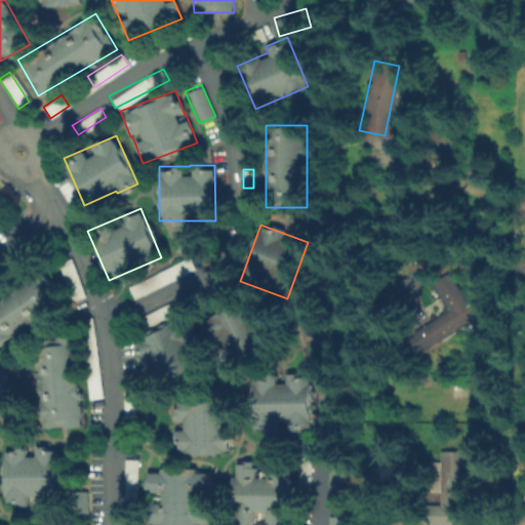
[(194,269),(188,256),(127,284),(132,297),(194,269)]
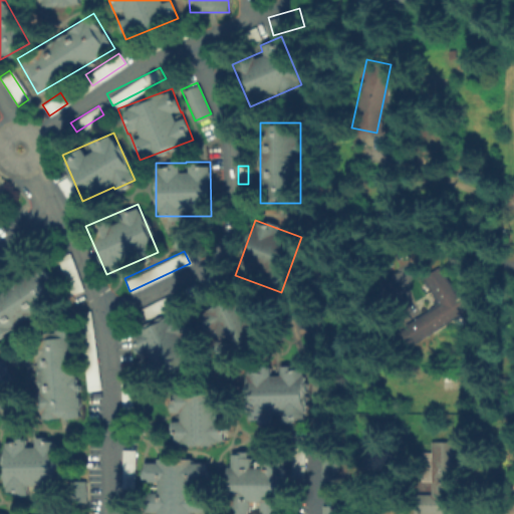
[(58,255),(66,293),(78,290),(71,252),(58,255)]
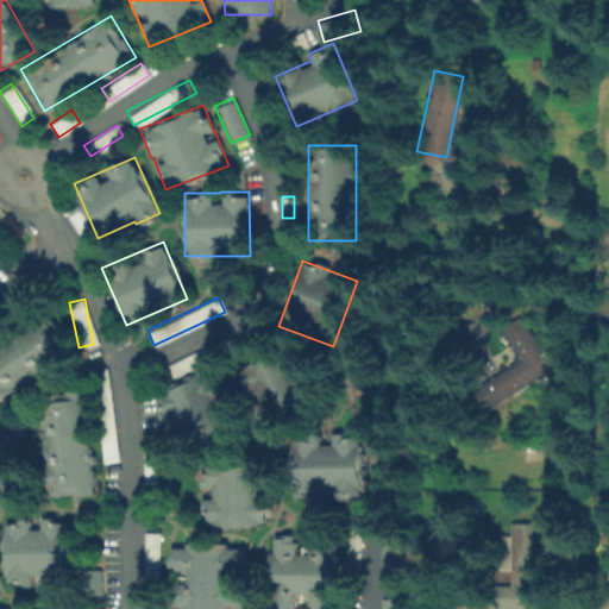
[(0,339),(0,395),(64,351),(38,313),(0,339)]
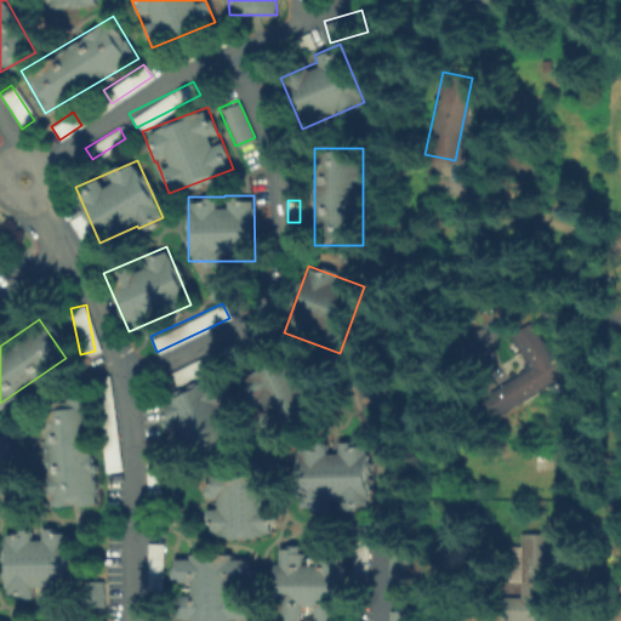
[(478,396),(491,416),(567,372),(535,319),(508,334),(528,366),(478,396)]
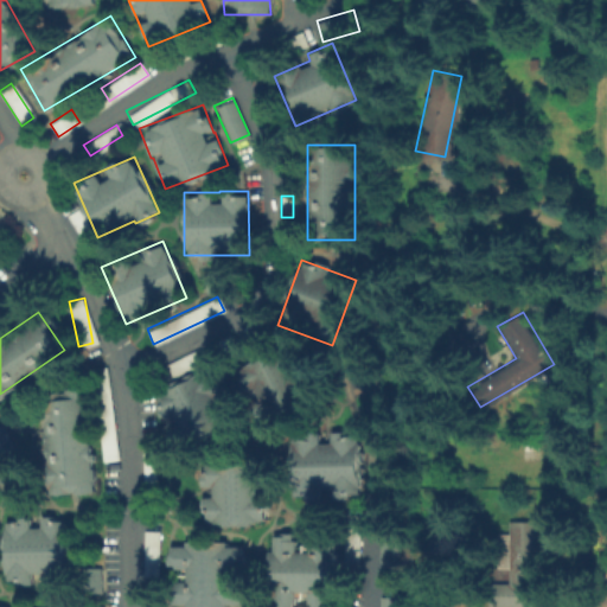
[(161,364),(168,378),(203,363),(197,349),(161,364)]
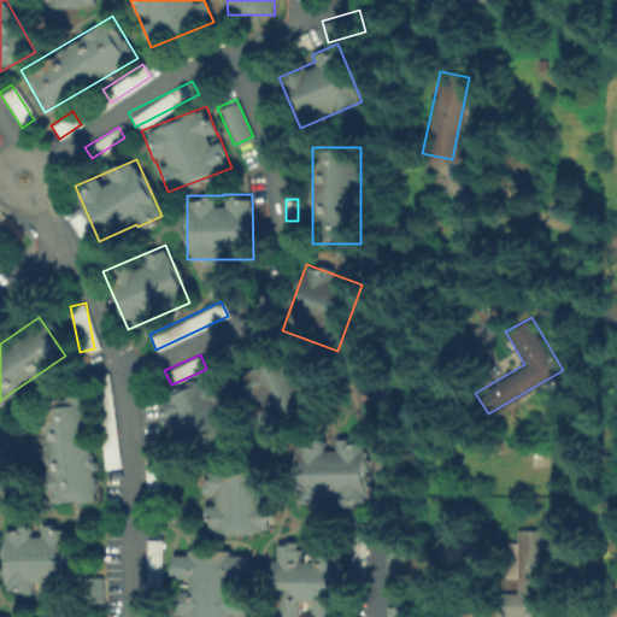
[(300,417),(283,357),(246,368),(264,428),(300,417)]
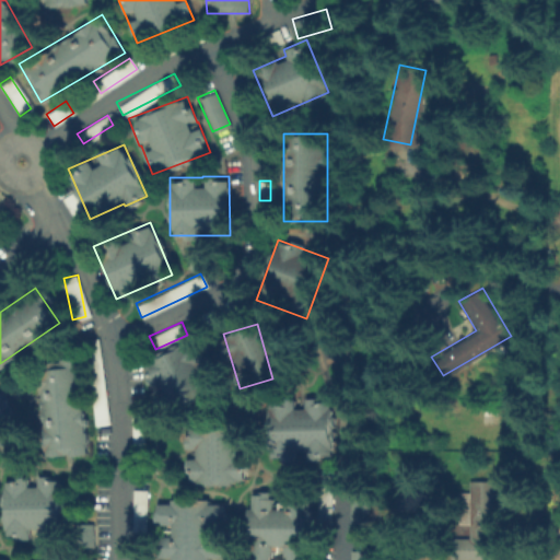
[(141,361),(159,411),(205,396),(187,346),(141,361)]
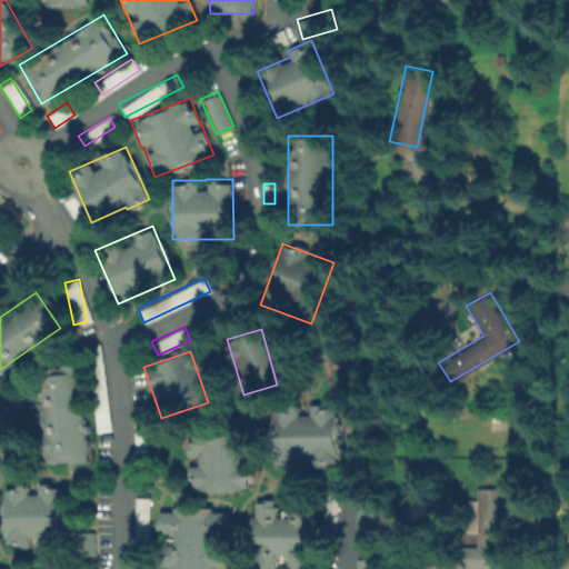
[(97,432),(110,430),(103,375),(101,375),(99,359),(87,361),(97,432)]
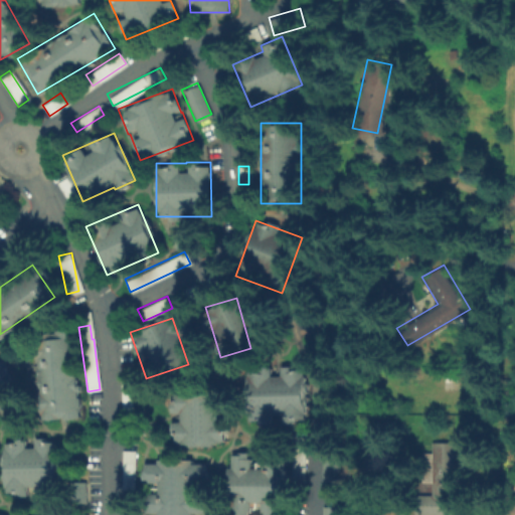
[(39,418),(79,415),(73,328),(33,331),(39,418)]
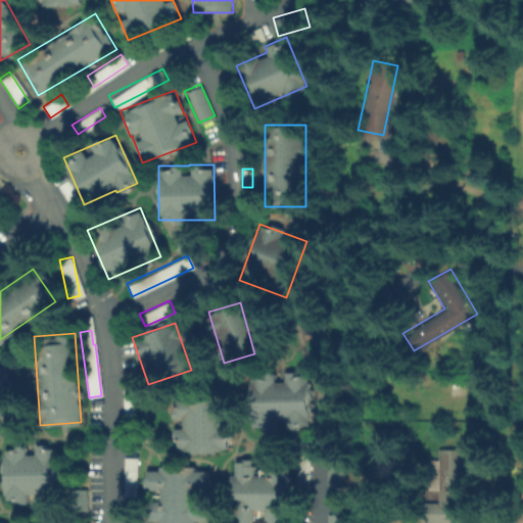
[(0,362),(0,418),(9,418),(10,362),(0,362)]
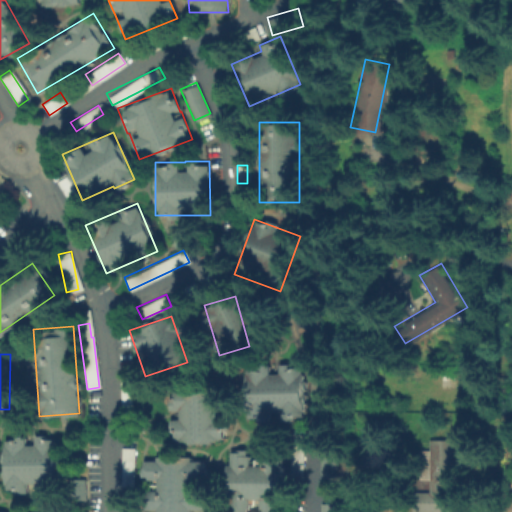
[(170,387),(222,386),(224,441),(172,442),(170,387)]
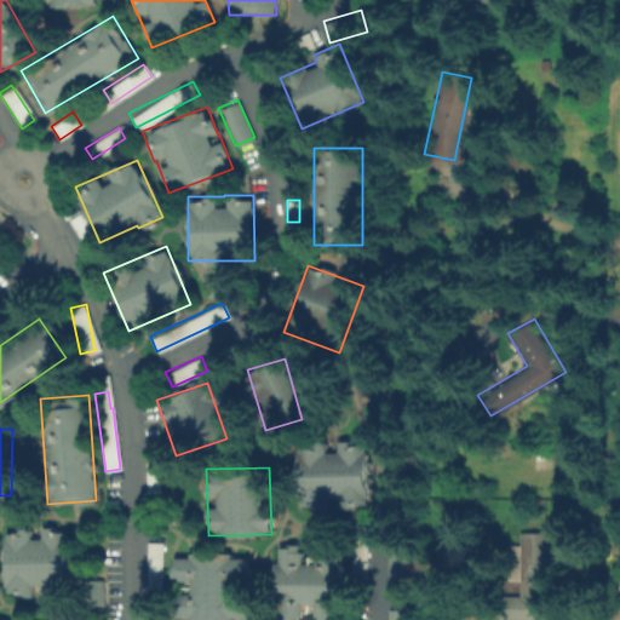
[(5,595),(69,593),(68,524),(40,526),(40,535),(30,535),(30,527),(4,527),(5,595)]
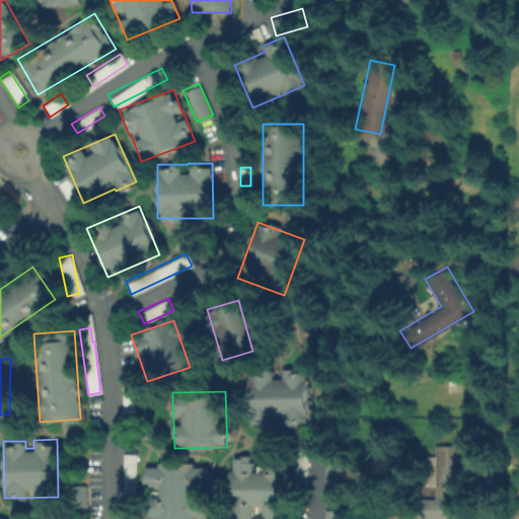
[(307,440),(293,439),(292,485),(306,485),(307,440)]
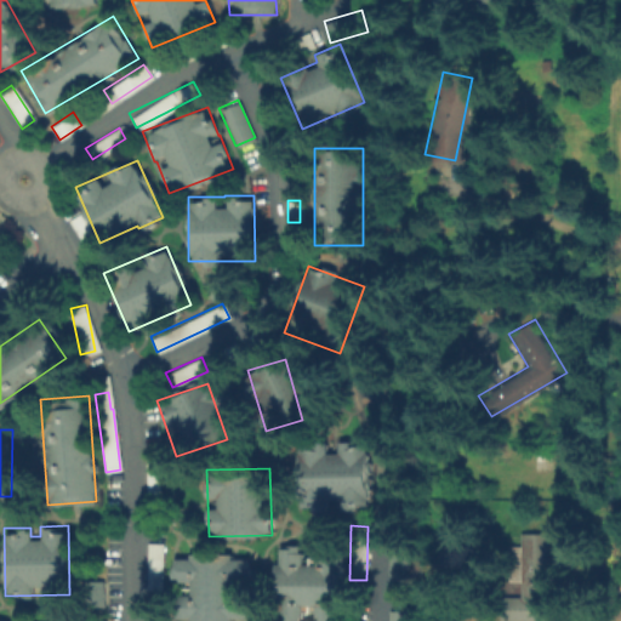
[(542,620),(543,531),(518,531),(518,597),(502,597),(501,620),(542,620)]
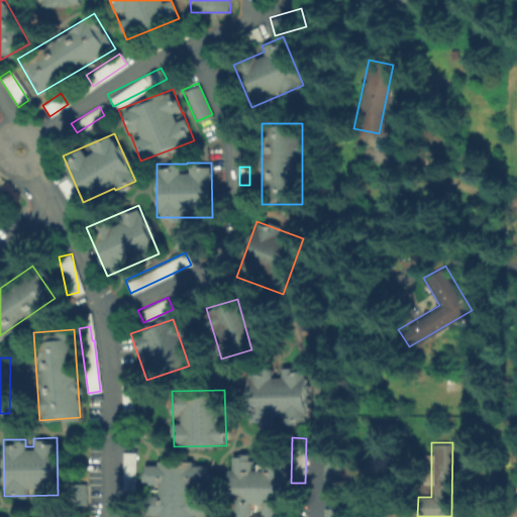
[(133,451),(121,451),(120,502),(132,502),(133,451)]
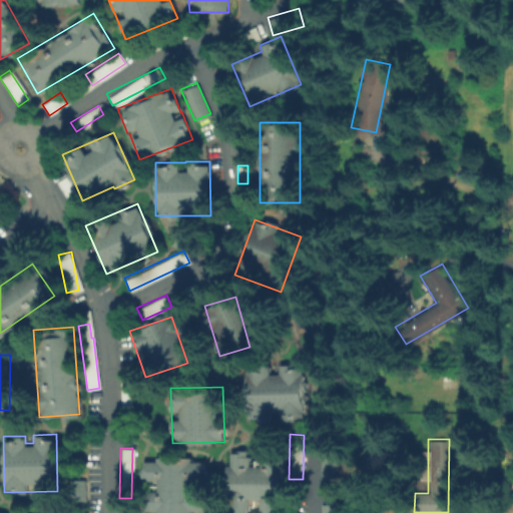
[(282,512),(281,455),(248,455),(248,450),(224,451),(225,512),(248,512),(248,504),(258,504),(258,512),(282,512)]
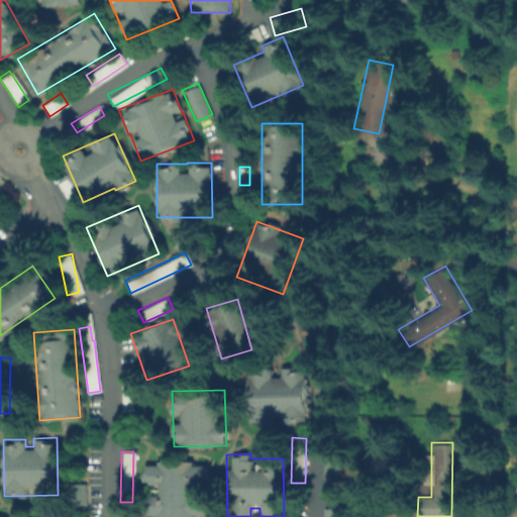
[(207,516),(206,458),(141,459),(141,484),(146,484),(146,516),(207,516)]
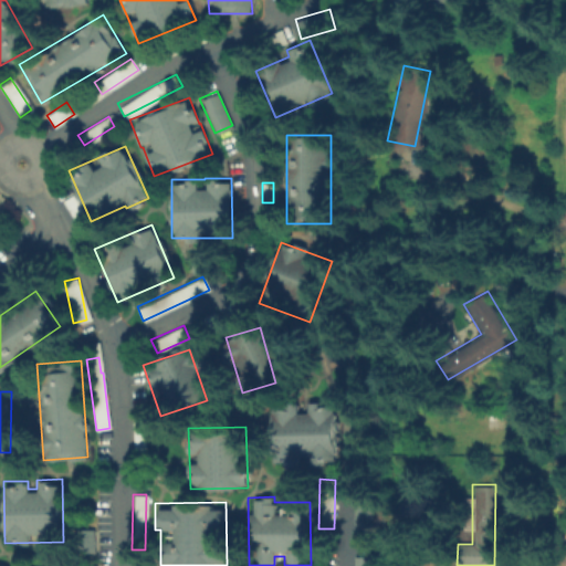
[(353,528),(368,530),(369,506),(354,505),(353,528)]
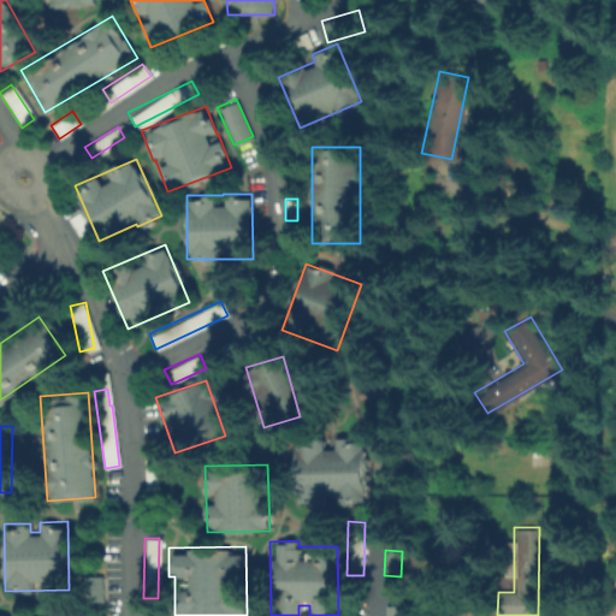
[(384,615),(402,615),(403,605),(385,605),(384,615)]
